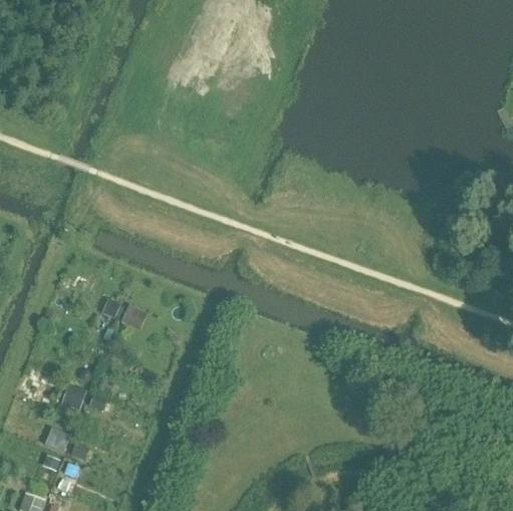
[(102,313),(112,317),(118,304),(108,300),(102,313)]
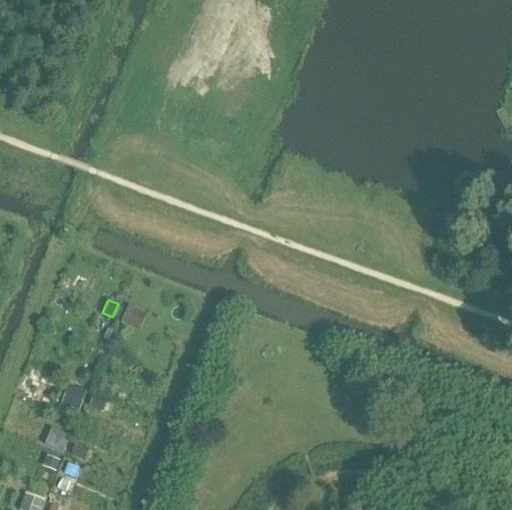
[(121,321),(133,326),(140,312),(128,306),(121,321)]
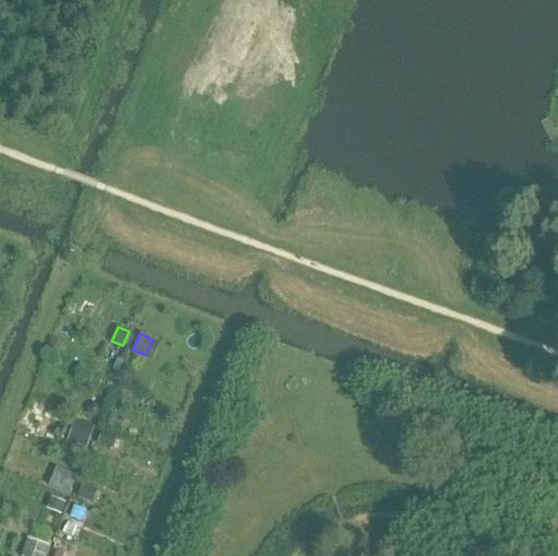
[(97,414),(99,409),(97,404),(93,402),(87,404),(85,410),(87,414),(93,416),(97,414)]
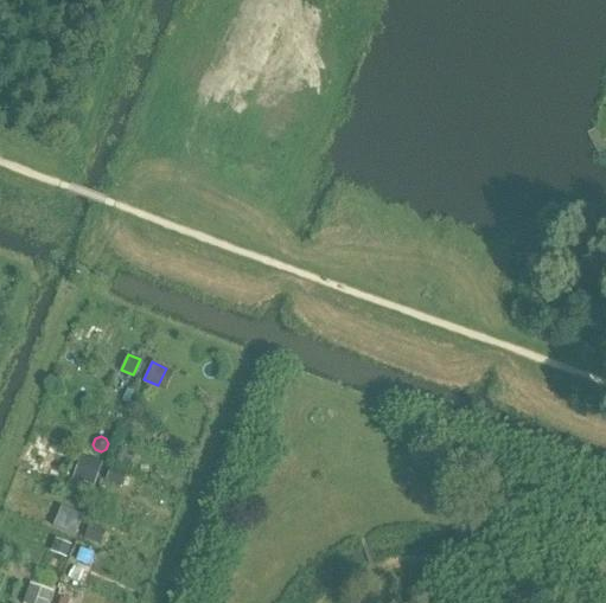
[(112,459),(129,466),(134,451),(116,444),(112,459)]
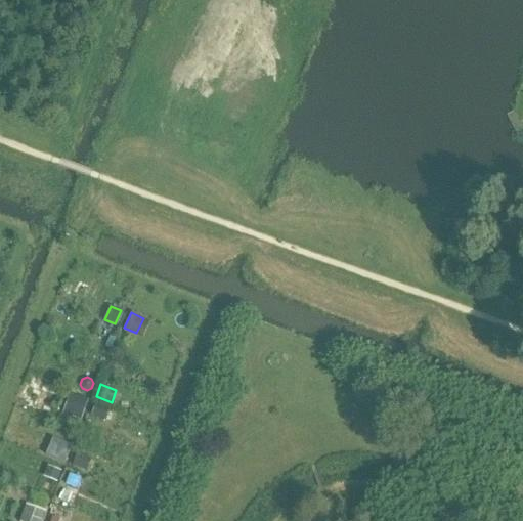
[(66,413),(79,418),(86,399),(73,394),(66,413)]
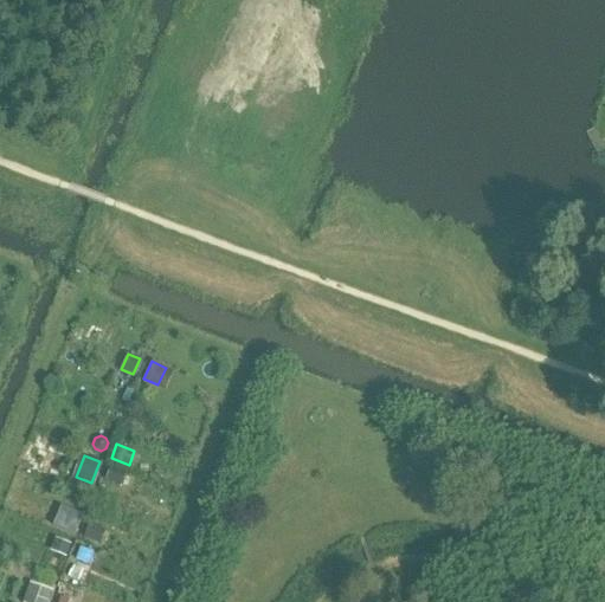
[(104,478),(121,485),(127,470),(110,464),(104,478)]
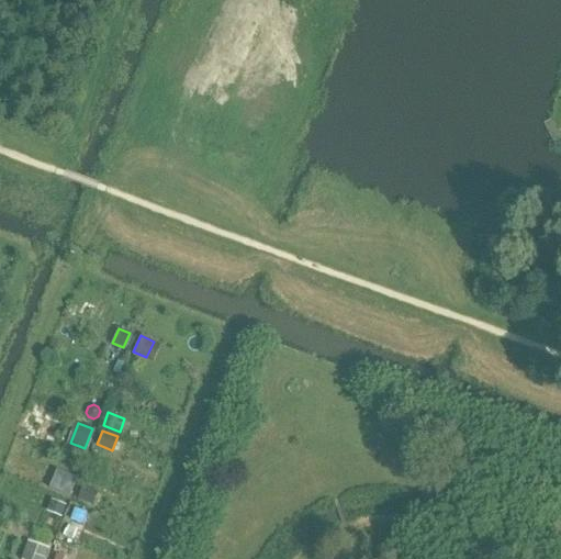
[(65,495),(74,478),(55,469),(46,488),(65,495)]
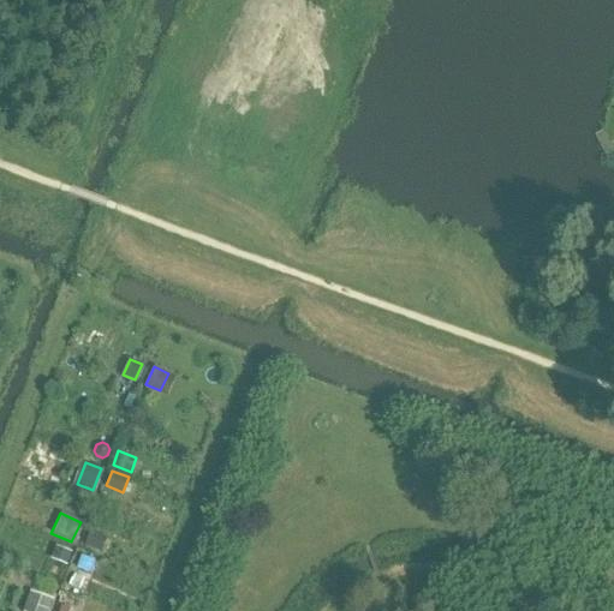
[(84,543),(96,549),(102,535),(90,531),(84,543)]
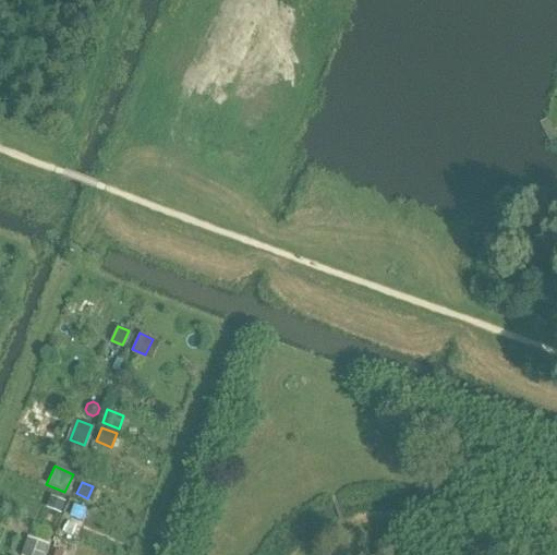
[(50,495),(48,503),(60,507),(63,499),(50,495)]
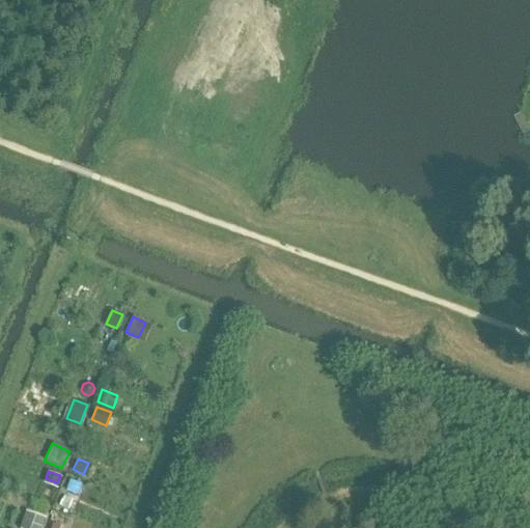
[(65,490),(77,494),(82,482),(70,478),(65,490)]
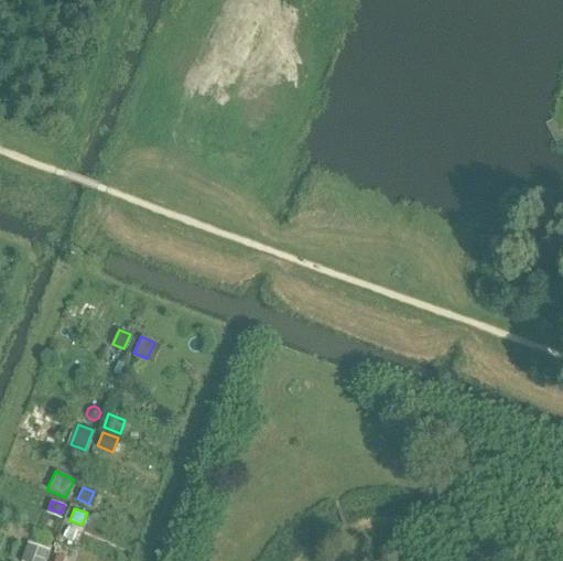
[(21,560),(24,560),(43,560),(47,550),(26,543),(21,560)]
